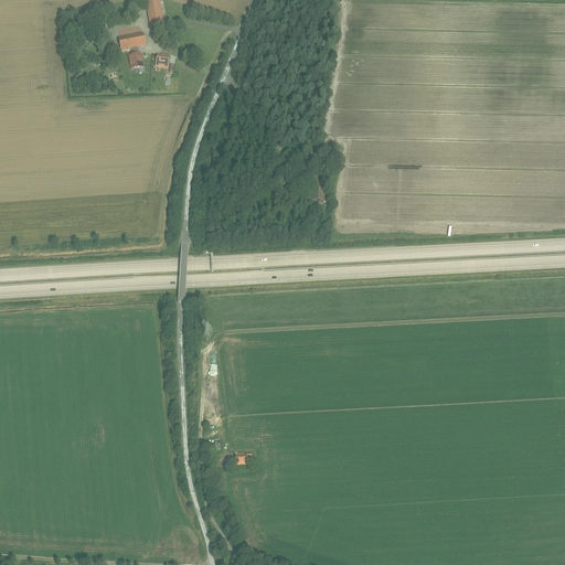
[(163,25),(159,0),(146,2),(150,28),(163,25)]
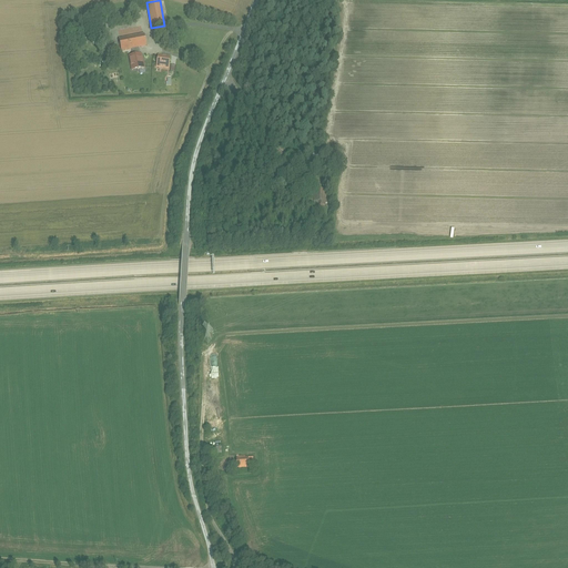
[(146,47),(144,34),(118,39),(121,51),(146,47)]
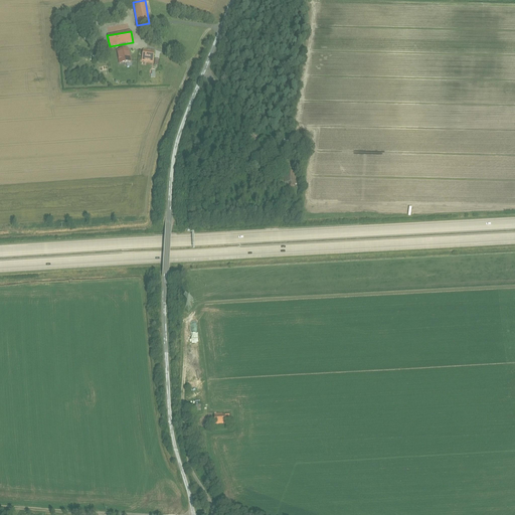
[(128,45),(116,47),(120,64),(131,62),(128,45)]
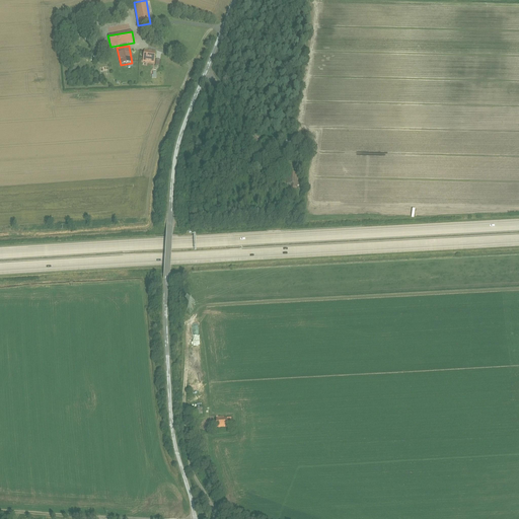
[(155,52),(144,51),(142,62),(154,63),(155,52)]
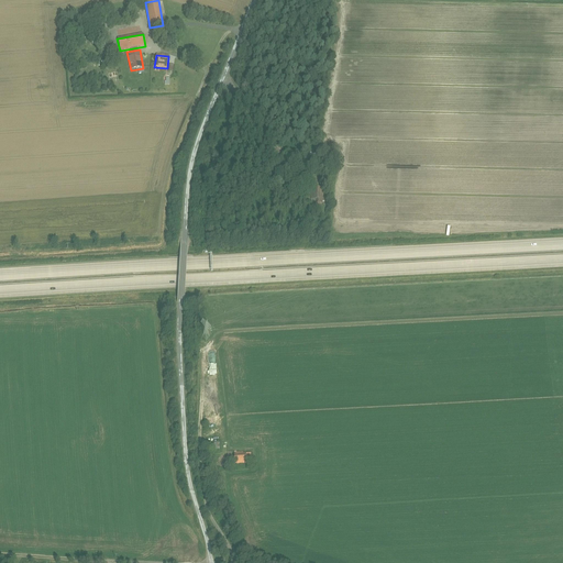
[(323,205),(323,188),(311,188),(311,203),(323,205)]
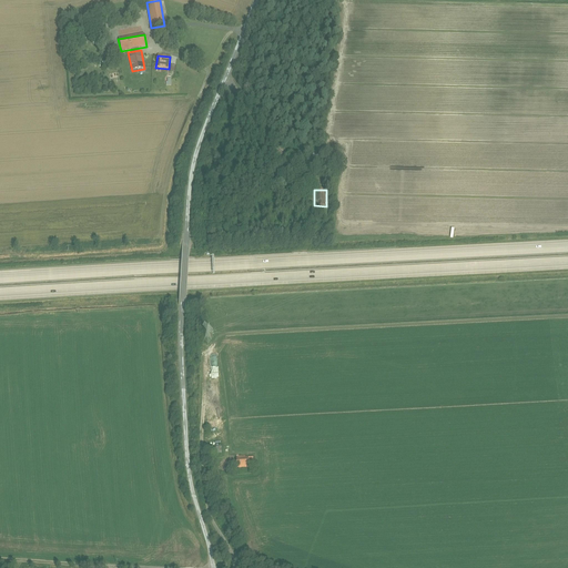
[(245,456),(236,456),(236,463),(237,468),(254,467),(254,464),(254,457),(245,458),(245,456)]
